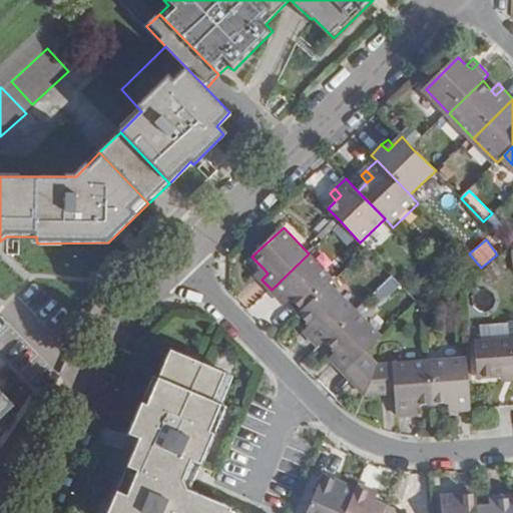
[(303,312),(330,286),(335,281),(309,253),(272,290),(282,300),(288,295),(294,301),(303,312)]
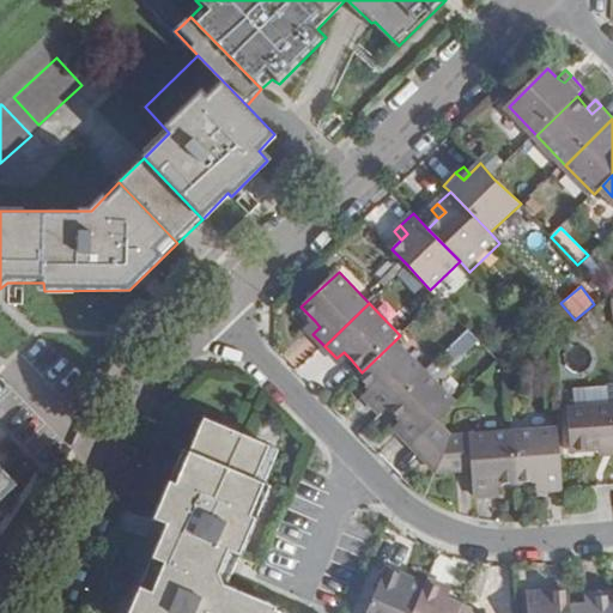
[(313,334),(320,327),(315,321),(307,328),(313,334)]
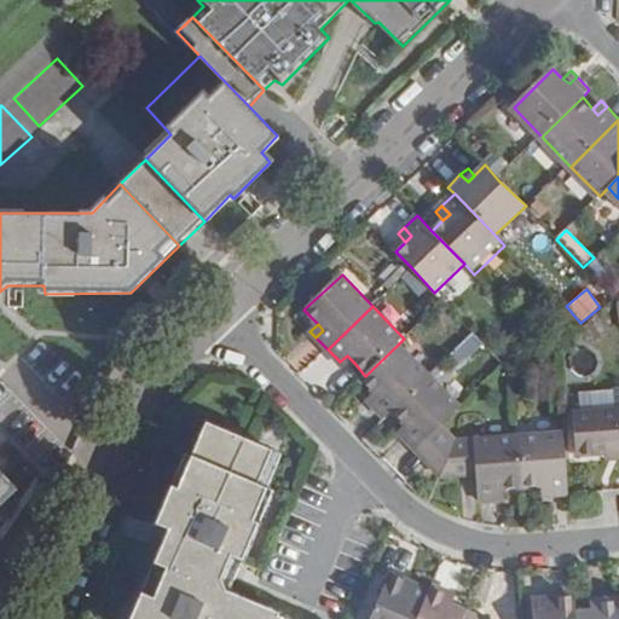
[(451,353),(460,362),(481,341),(473,331),(451,353)]
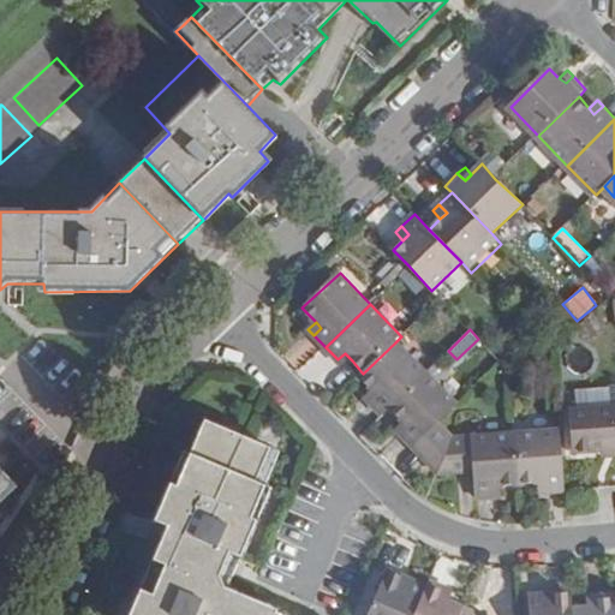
[(390,407),(427,372),(395,342),(363,374),(360,376),(372,388),(380,395),(371,402),(383,415),(390,407)]
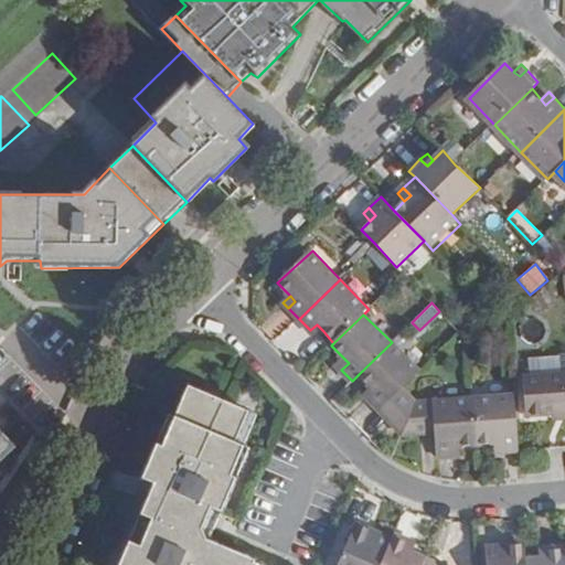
[(323,331),(317,324),(310,330),(316,337),(323,331)]
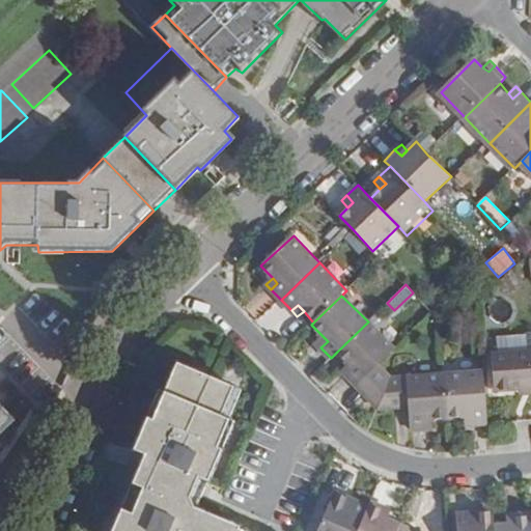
[(368,322),(337,352),(348,364),(355,369),(348,376),(380,409),(391,379),(378,366),(395,350),(368,322)]
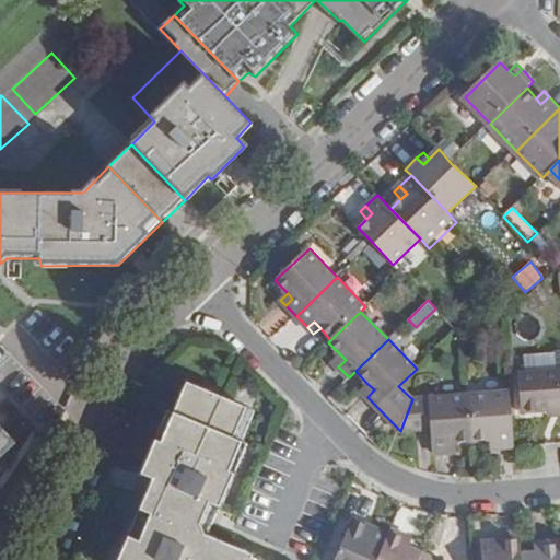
[(338,366),(346,360),(339,353),(333,361),(338,366)]
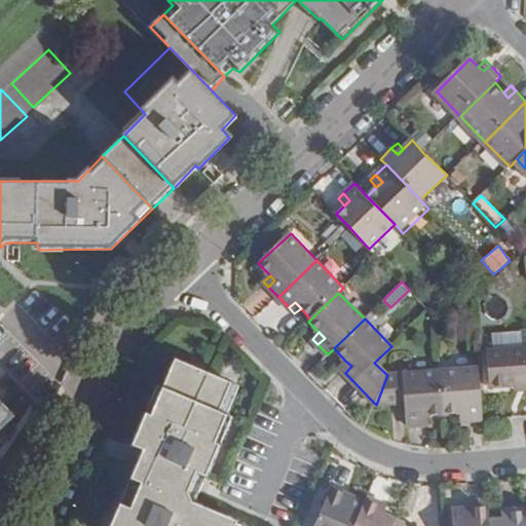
[(525,347),(486,351),(488,389),(515,386),(525,384),(525,347)]
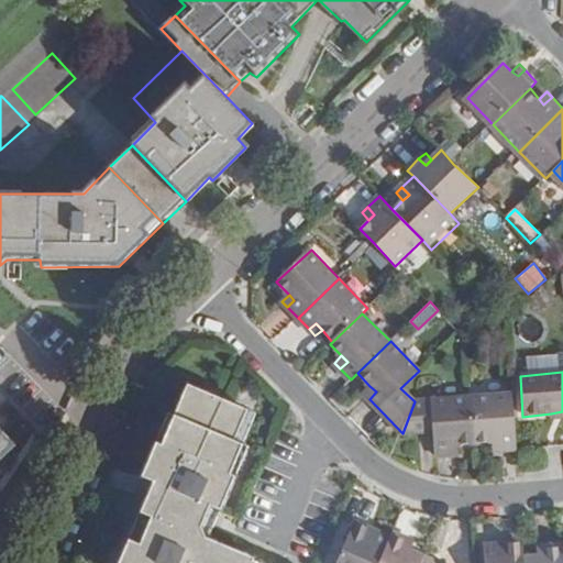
[(155,503),(147,500),(120,562),(258,562),(254,561),(255,559),(236,550),(233,556),(221,552),(217,541),(209,539),(235,475),(232,475),(244,444),(234,440),(247,409),(189,384),(162,444),(157,442),(143,476),(155,481),(163,483),(155,503)]
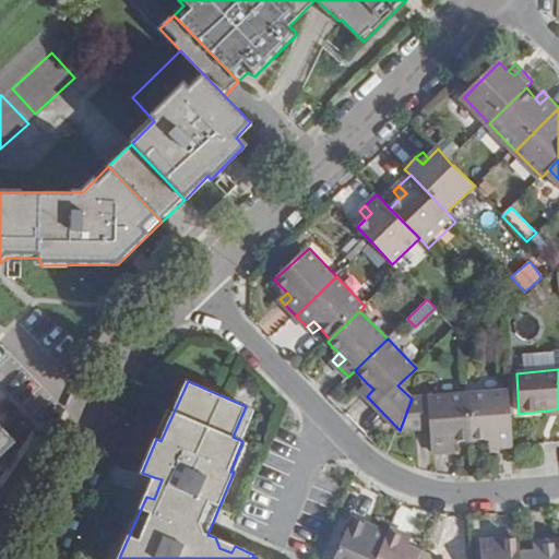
[(367,396),(373,389),(367,383),(361,390),(367,396)]
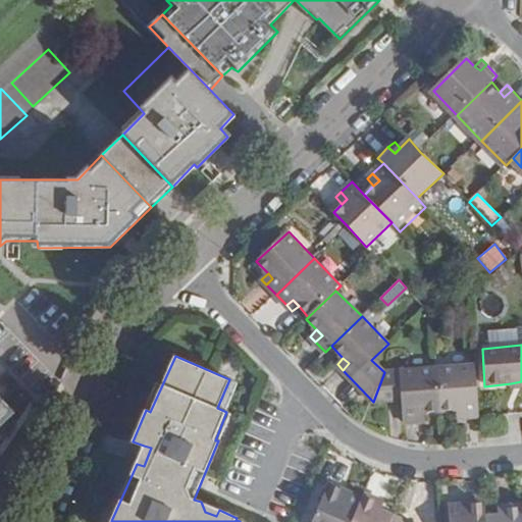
[(464,418),(479,417),(475,366),(437,369),(440,411),(456,410),(463,410),(464,418)]
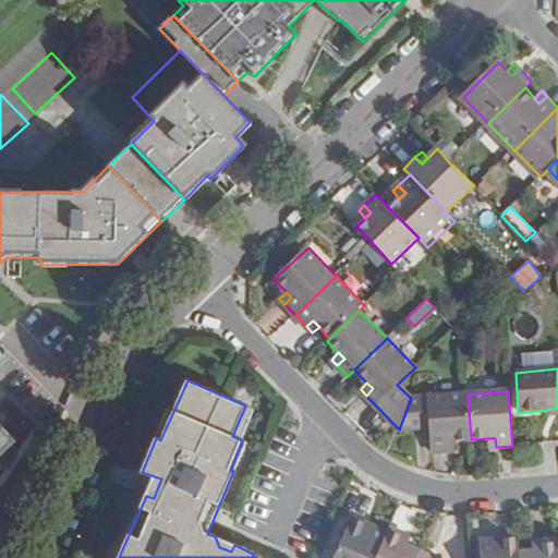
[(455,440),(471,439),(468,395),(411,398),(399,429),(431,427),(433,450),(447,449),(446,441),(455,440)]
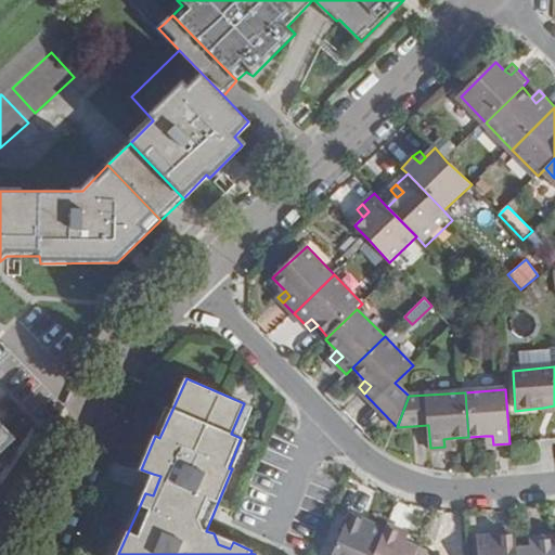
[(554,405),(543,408),(544,415),(554,413),(554,405)]
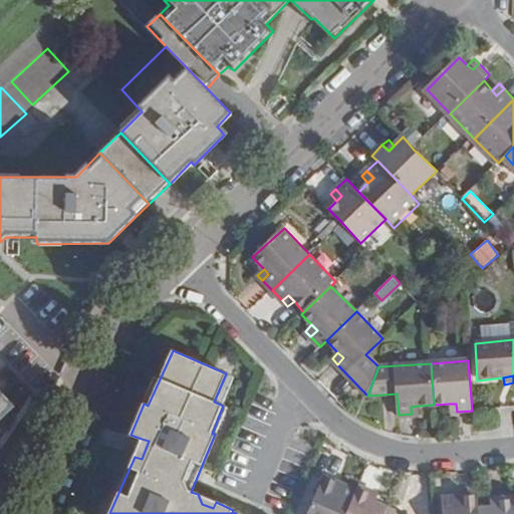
[(0,422),(13,410),(0,397),(0,422)]
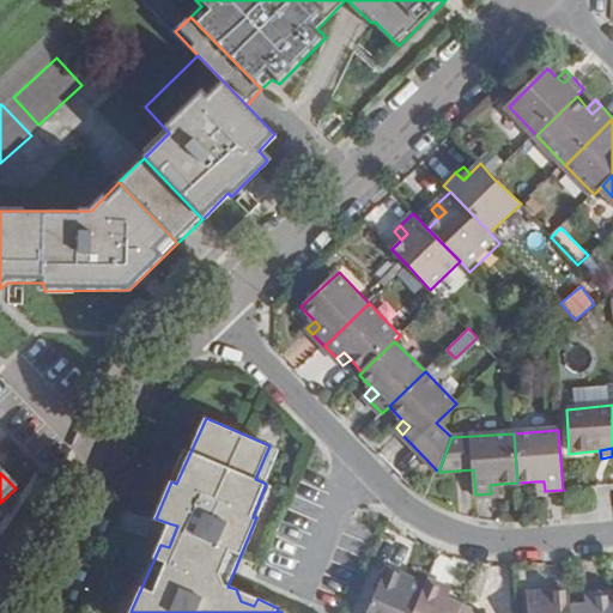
[(583,508),(595,507),(594,492),(572,495),(572,505),(583,504),(583,508)]
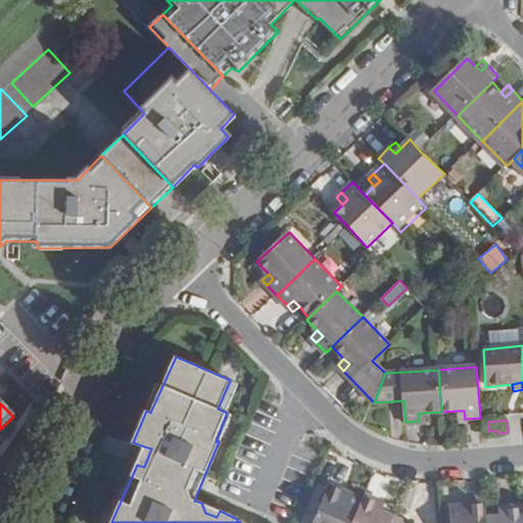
[(144,467),(151,448),(144,446),(137,465),(144,467)]
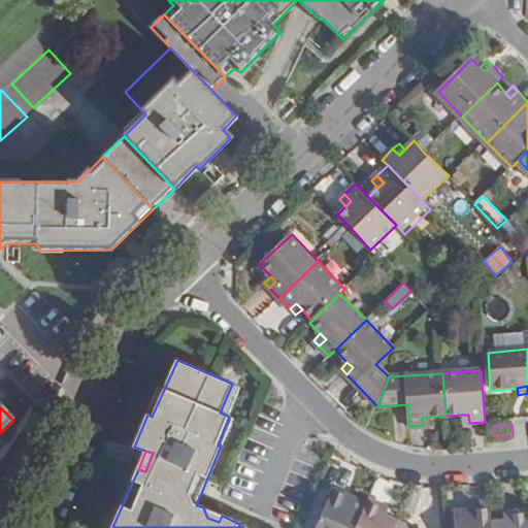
[(316,527),(357,527),(367,505),(353,499),(352,501),(345,499),(347,496),(332,490),(316,527)]
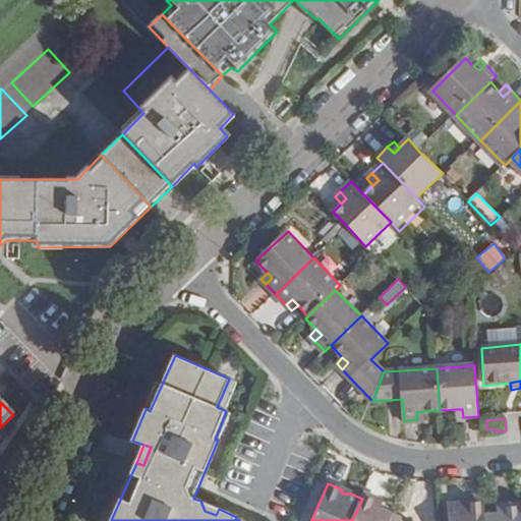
[(364,494),(362,499),(352,520),(389,520),(392,514),(382,510),(374,507),(378,499),(364,494)]
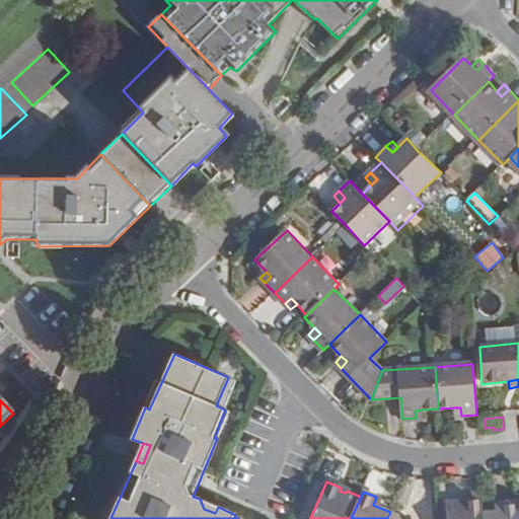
[(380,508),(383,500),(376,497),(373,505),(380,508)]
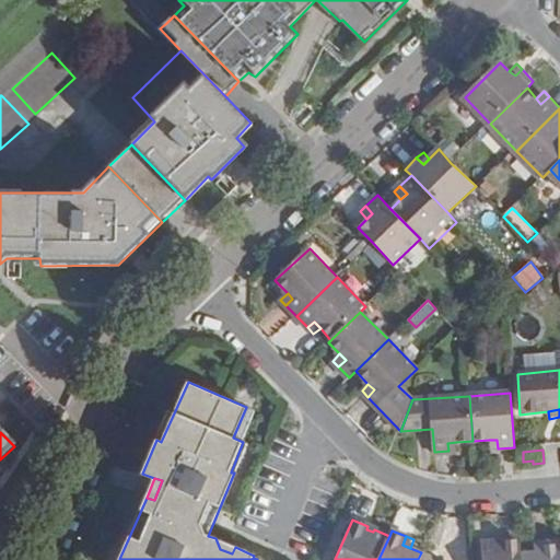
[(479,559),(521,559),(521,553),(520,539),(501,540),(501,544),(496,545),(496,541),(478,543),(479,559)]
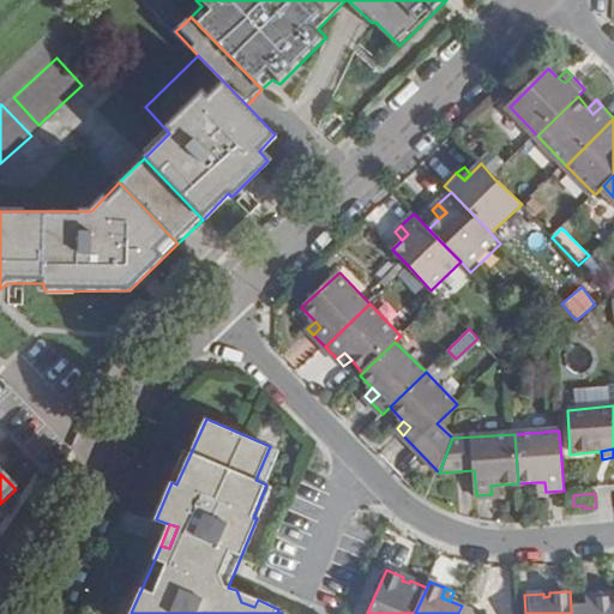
[(594,606),(584,607),(571,607),(571,613),(612,613),(611,594),(593,595),(594,606)]
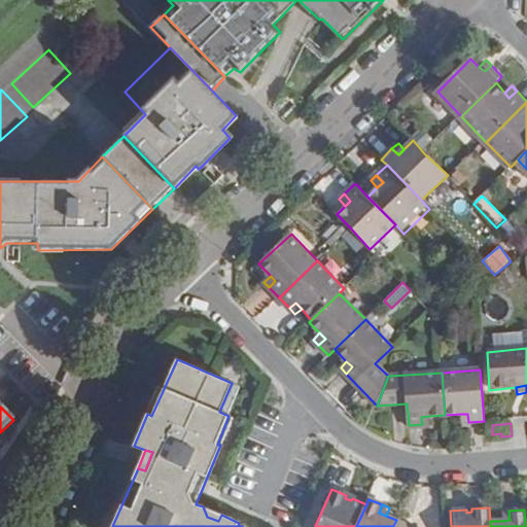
[(501,521),(510,520),(508,511),(501,512),(501,521)]
